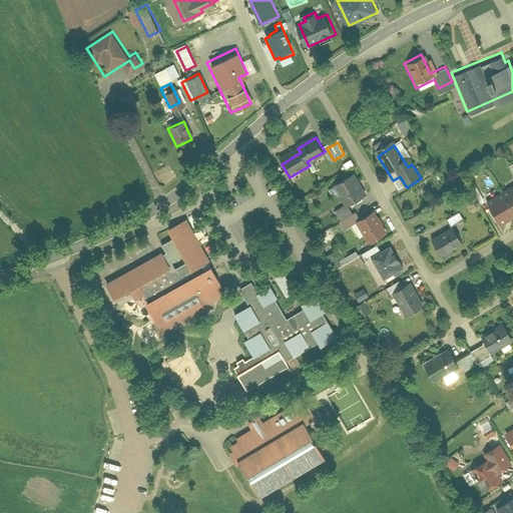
[(367,191),(355,171),(335,183),(345,200),(335,206),(348,226),(358,219),(369,237),(388,226),(376,206),(361,215),(352,200),(367,191)]
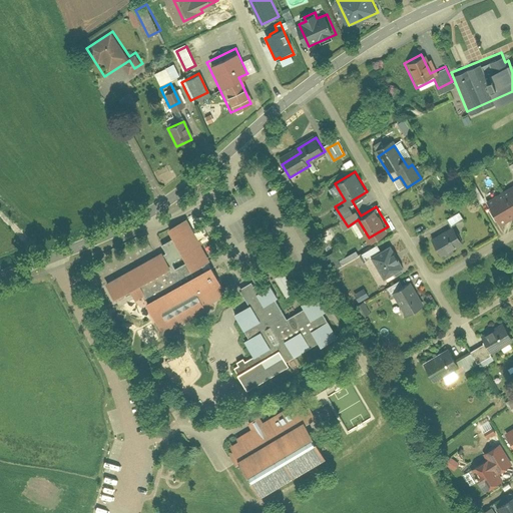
[(512,185),(490,201),(502,220),(512,213),(512,185)]
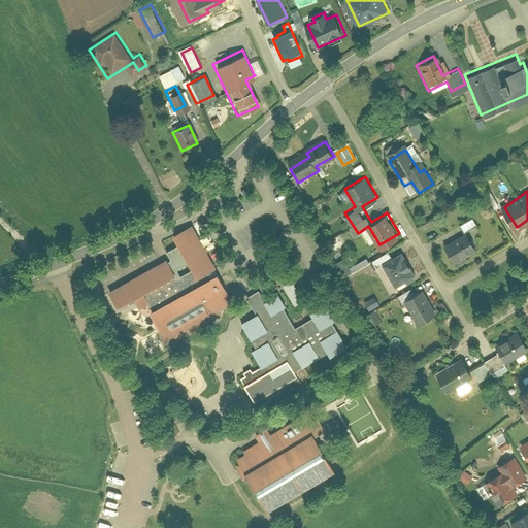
[(463,228),(437,242),(450,264),(475,251),(468,237),(480,231),(470,215),(459,222),(463,228)]
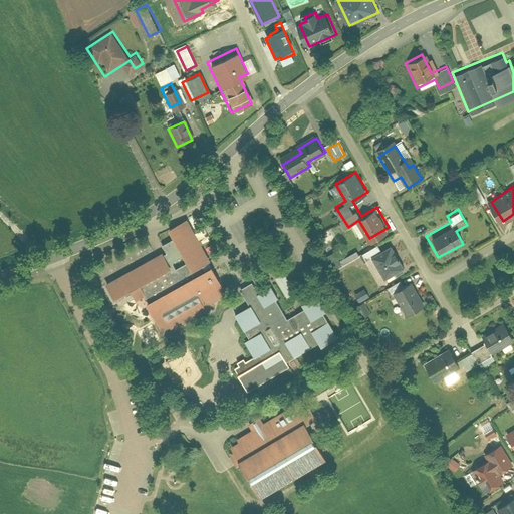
[(226,294),(212,270),(211,267),(195,239),(179,248),(189,265),(172,274),(171,273),(173,272),(164,254),(107,285),(116,302),(132,294),(137,303),(146,299),(149,305),(146,307),(163,337),(178,328),(181,327),(207,313),(204,307),(226,294)]
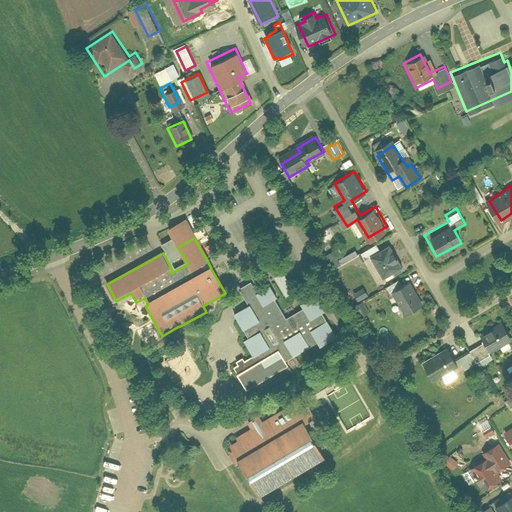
[(367,263),(374,259),(386,281),(407,269),(393,246),(382,252),(378,245),(362,254),(367,263)]
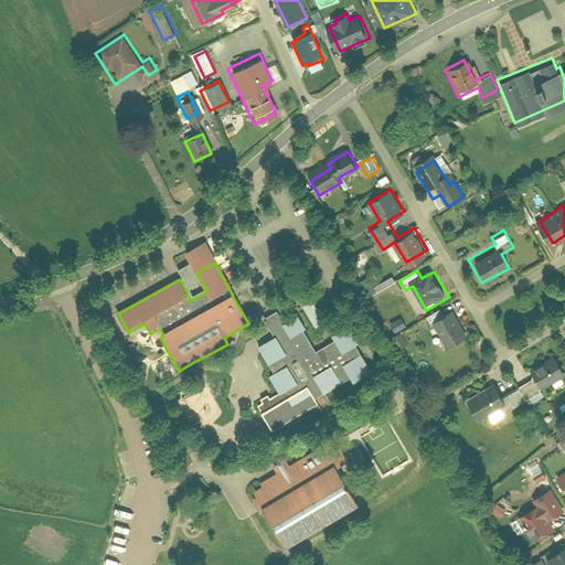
[(371,280),(379,289),(388,281),(381,273),(371,280)]
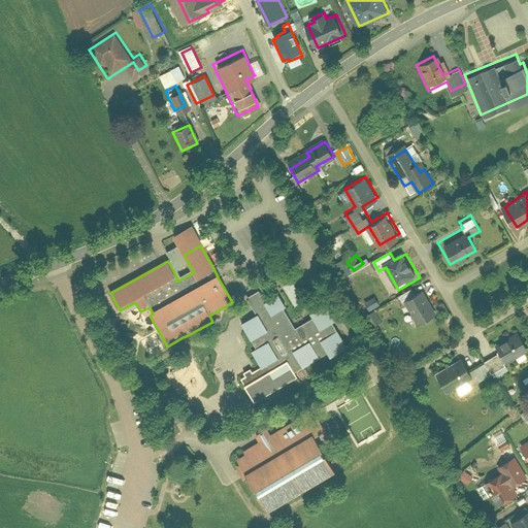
[(284,289),(295,308),(304,302),(293,284),(284,289)]
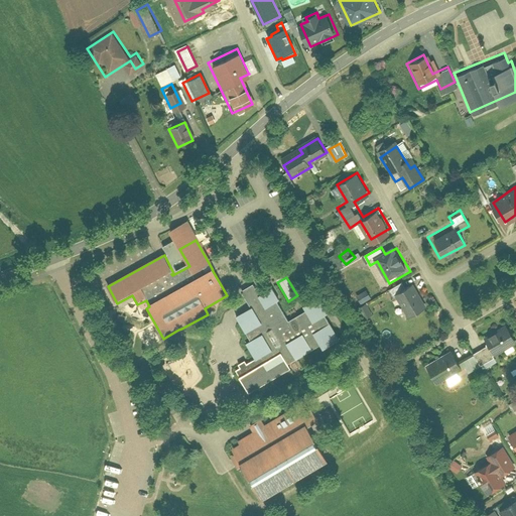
[(407,318),(423,308),(406,283),(391,293),(407,318)]
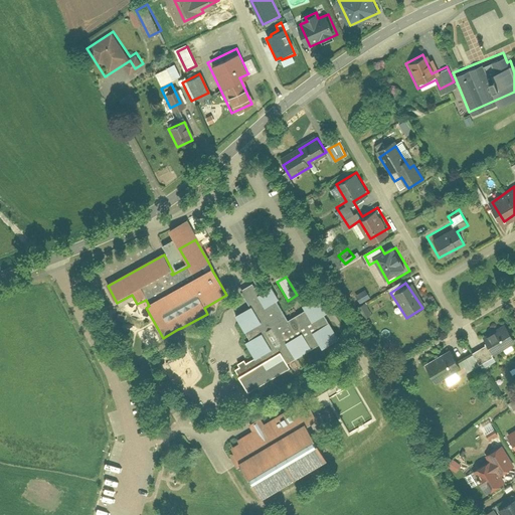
[(240,365),(241,368),(237,371),(251,393),(292,369),(289,365),(321,346),(324,351),(340,342),(326,317),(330,314),(321,298),(304,308),(307,312),(290,322),(279,303),(281,302),(273,289),(261,297),(253,286),(241,293),(251,310),(237,319),(246,335),(247,335),(251,342),(246,344),(256,360),(247,365),(245,362),(240,365)]
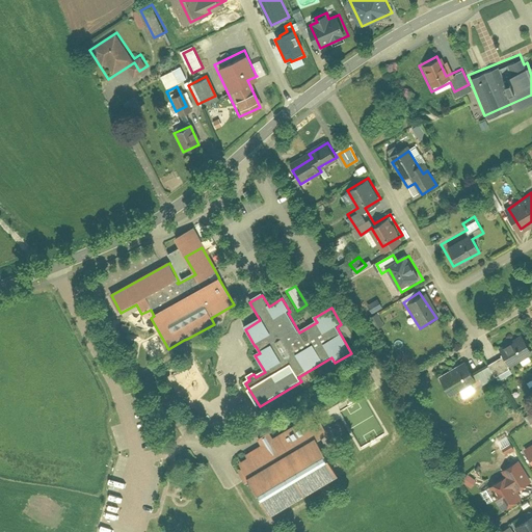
[(531,340),(524,326),(502,340),(507,350),(488,362),(496,374),(497,376),(511,367),(507,361),(531,345),(531,340)]
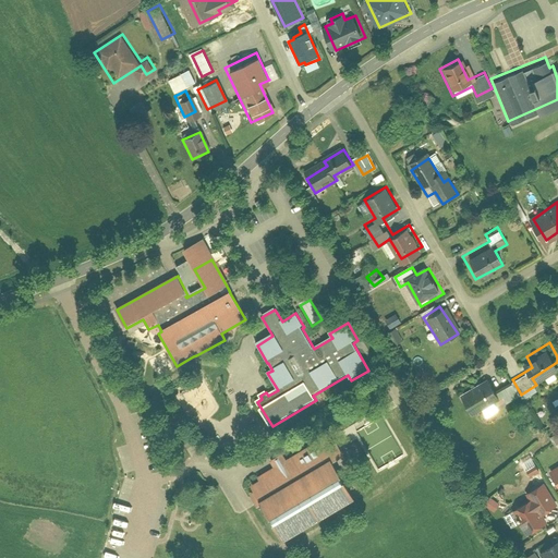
[(520,392),(512,379),(492,391),(485,381),(460,397),(471,415),(501,398),(504,401),(520,392)]
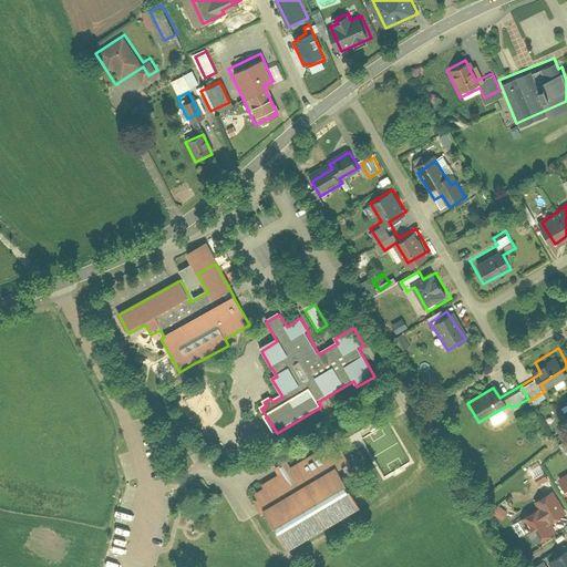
[(257,495),(260,502),(257,503),(265,516),(268,514),(289,550),(363,507),(342,471),(352,465),(343,449),(338,452),(333,444),(292,468),(288,462),(275,470),(279,476),(264,485),(266,490),(257,495)]
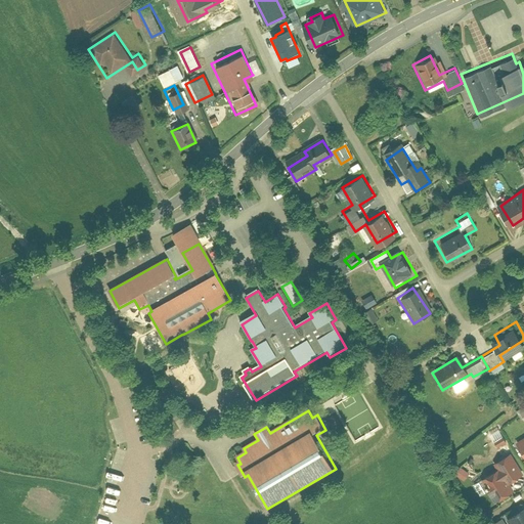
[(496,441),(500,450),(510,444),(506,436),(496,441)]
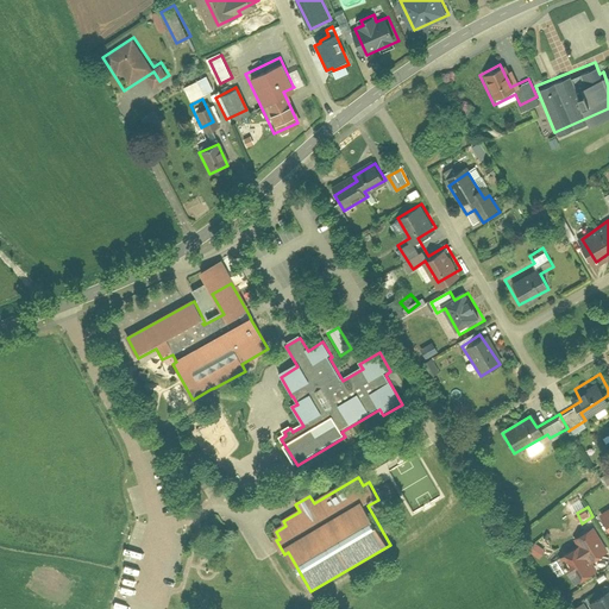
[(567,554),(570,558),(551,570),(558,581),(576,570),(582,578),(598,569),(592,559),(607,550),(594,528),(576,539),(581,546),(567,554)]
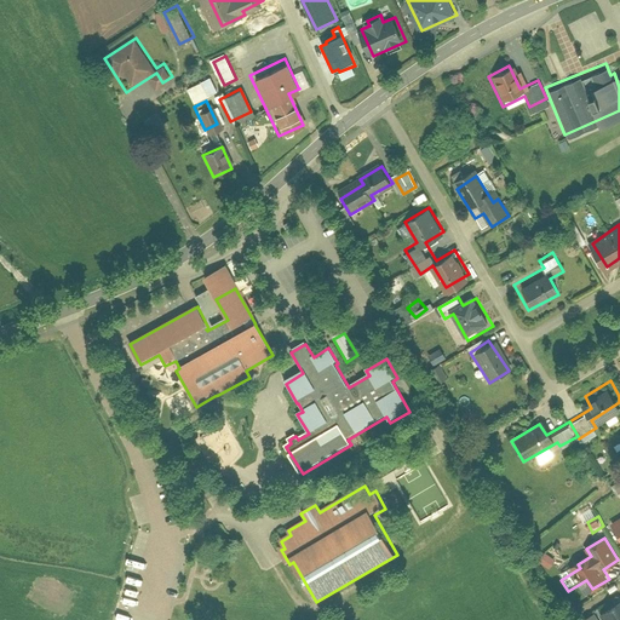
[(546,556),(540,563),(549,569),(555,562),(546,556)]
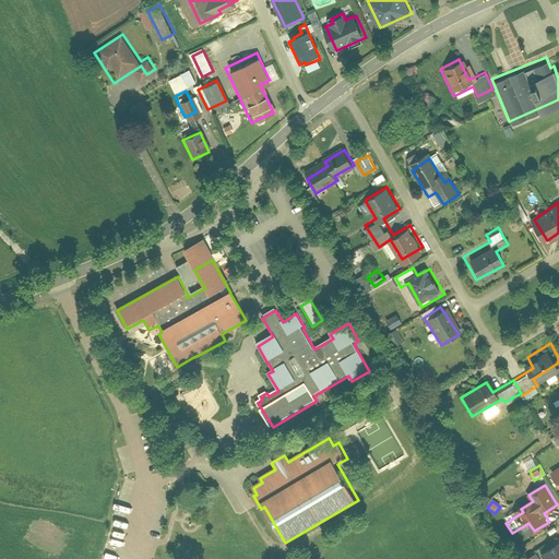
[(558,558),(558,542),(546,550),(551,558),(558,558)]
